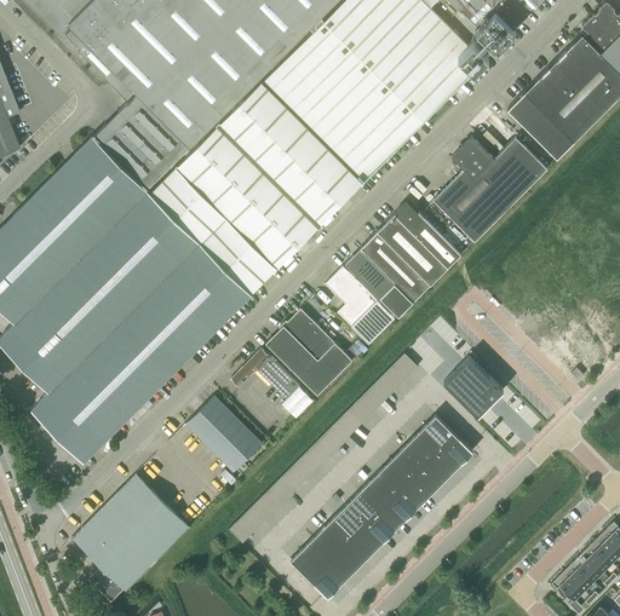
[(337,0),(90,0),(92,1),(79,15),(62,0),(23,0),(59,35),(68,27),(73,32),(68,36),(82,51),(79,55),(127,102),(136,95),(137,96),(93,138),(136,179),(147,191),(337,0)]
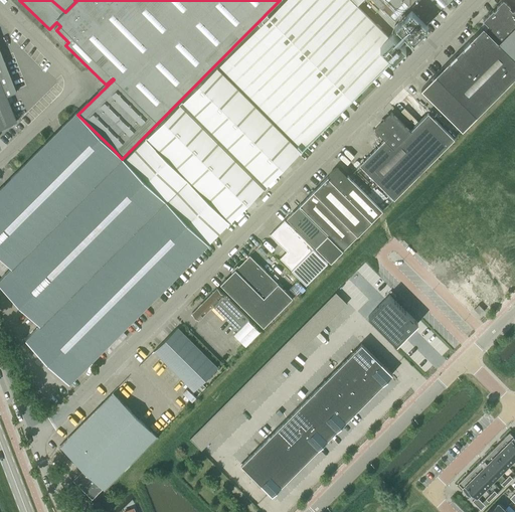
[(357,8),(363,2),(360,0),(353,0),(351,2),(348,0),(287,0),(219,68),(302,152),(405,47),(392,34),(388,39),(357,8)]
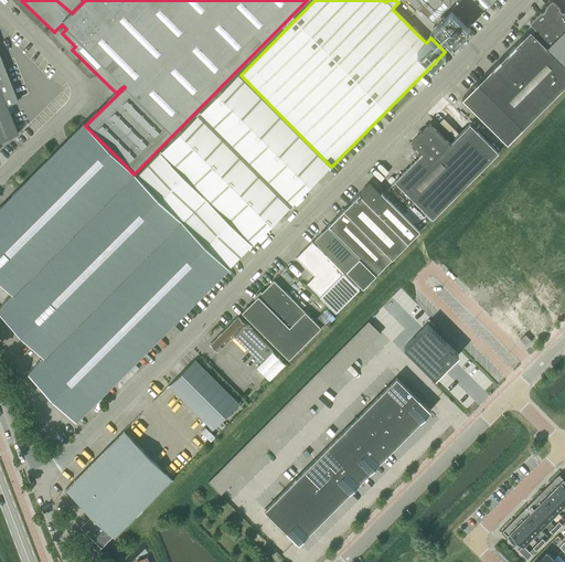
[(382,0),(385,2),(387,0),(395,0),(398,2),(400,0),(407,0),(435,27),(434,28),(451,46),(469,28),(468,27),(493,0),(382,0)]
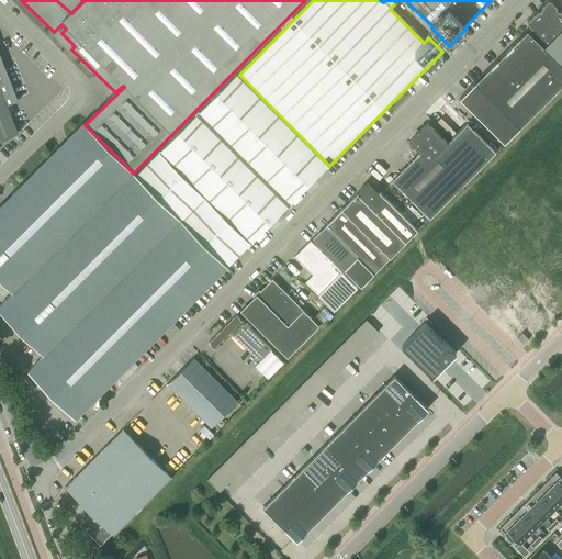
[(474,86),(459,101),(504,145),(519,130),(520,130),(561,86),(561,14),(549,2),(527,25),(531,30),(528,33),(527,32),(518,41),(475,85),(474,86)]
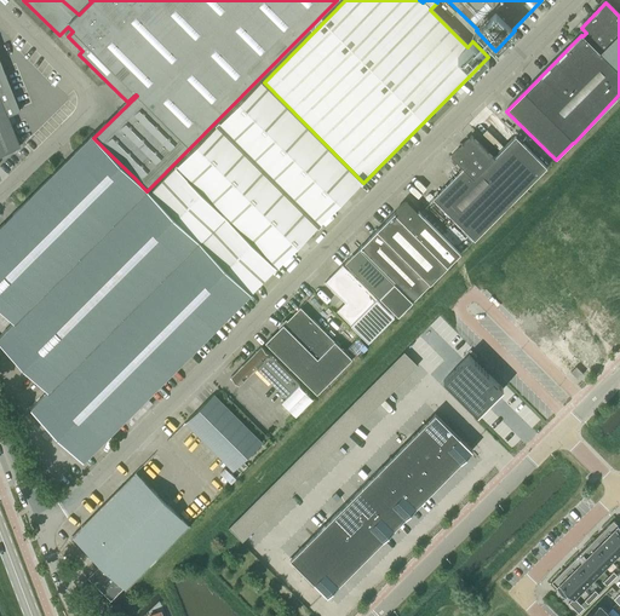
[(0,156),(19,149),(7,119),(21,114),(0,62),(0,156)]
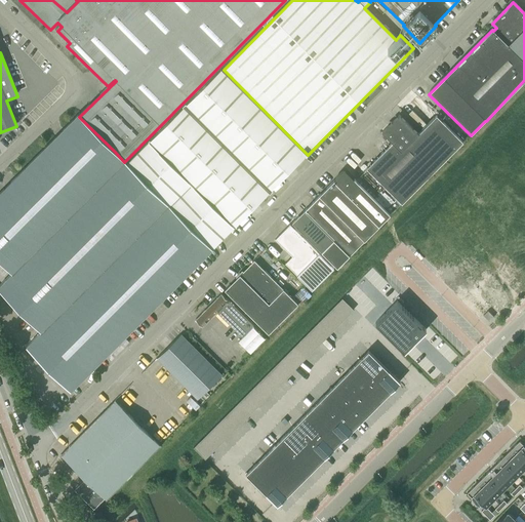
[(235,229),(307,156),(220,71),(149,144),(235,229)]
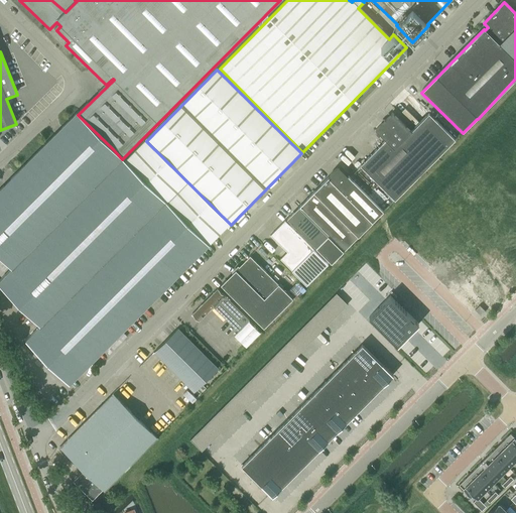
[(122,159),(113,149),(112,150),(77,115),(0,191),(0,258),(12,271),(0,282),(0,287),(40,329),(26,343),(70,386),(209,246),(125,162),(122,159)]
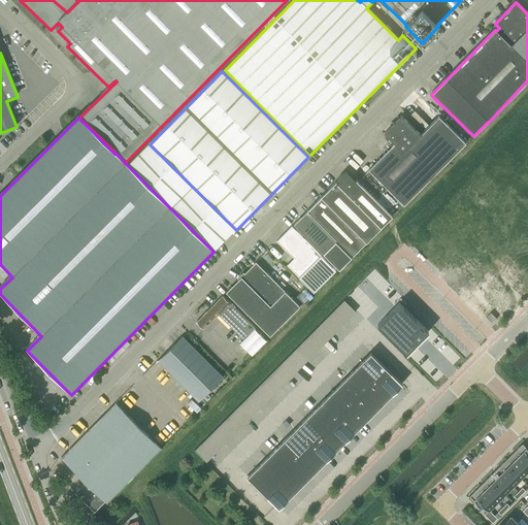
[(390,193),(404,207),(466,145),(439,119),(421,136),(401,118),(384,135),(394,145),(368,171),(382,185),(374,193),(382,200),(390,193)]
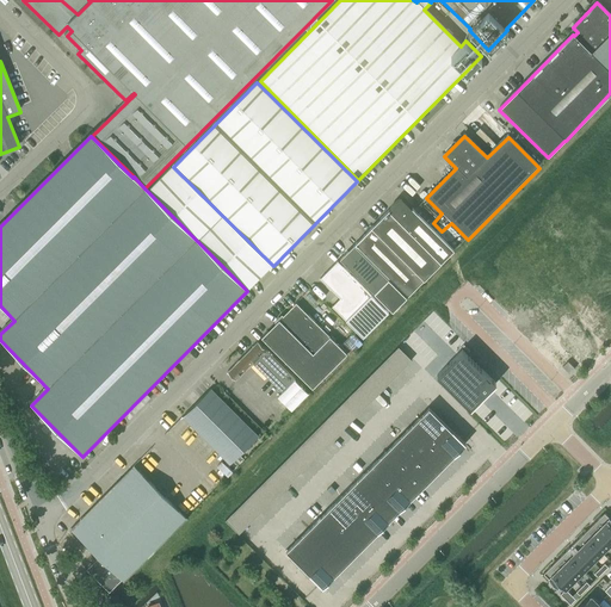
[(173,167),(148,192),(247,291),(273,266),(173,167)]
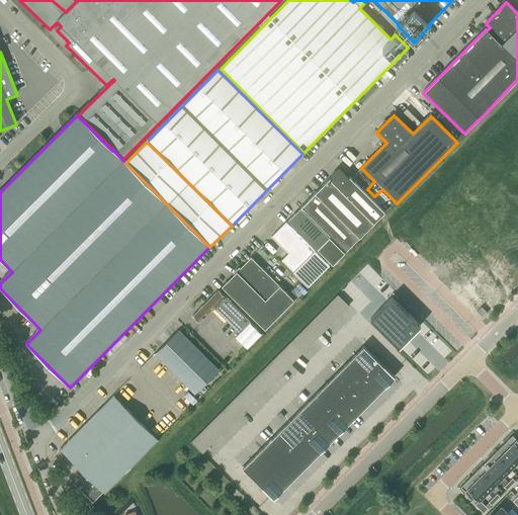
[(345,253),(384,213),(349,178),(340,170),(338,170),(336,172),(333,174),(332,175),(332,176),(331,177),(330,179),(300,208),(345,253)]
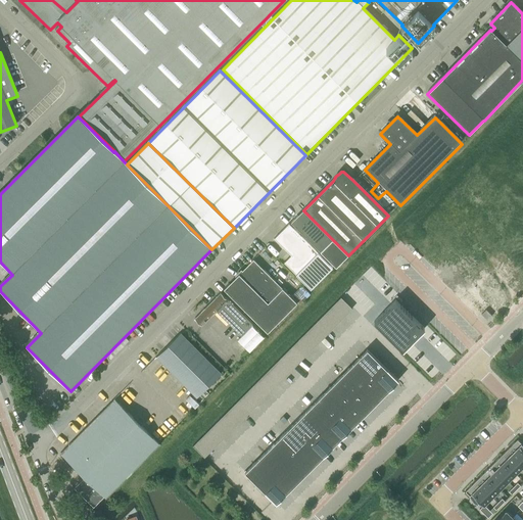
[(347,256),(333,241),(302,211),(291,224),(320,253),(336,269),(347,256)]
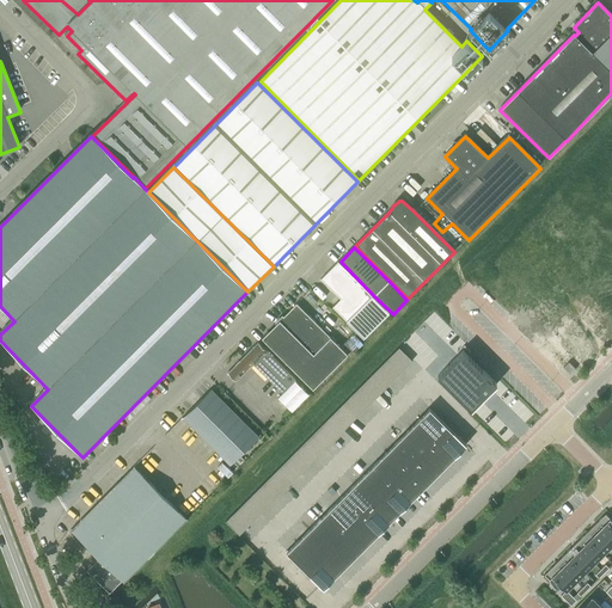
[(389,314),(372,298),(338,264),(320,281),(341,301),(332,309),(363,341),(389,314)]
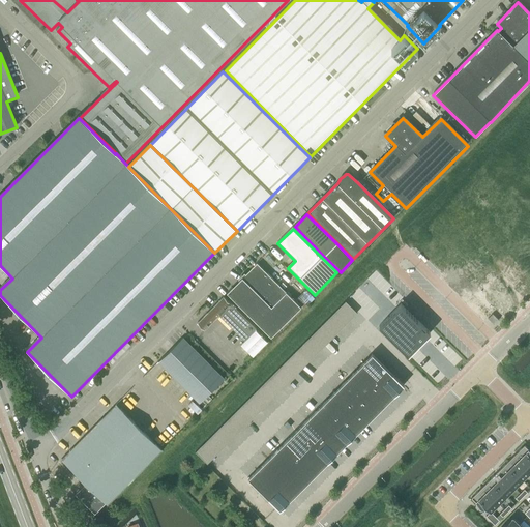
[(301,310),(301,309),(257,265),(227,295),(271,340),(301,310)]
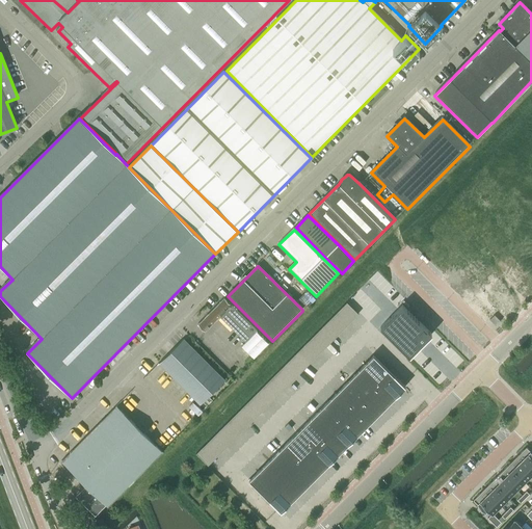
[(306,312),(313,305),(316,301),(307,293),(296,303),(306,312)]
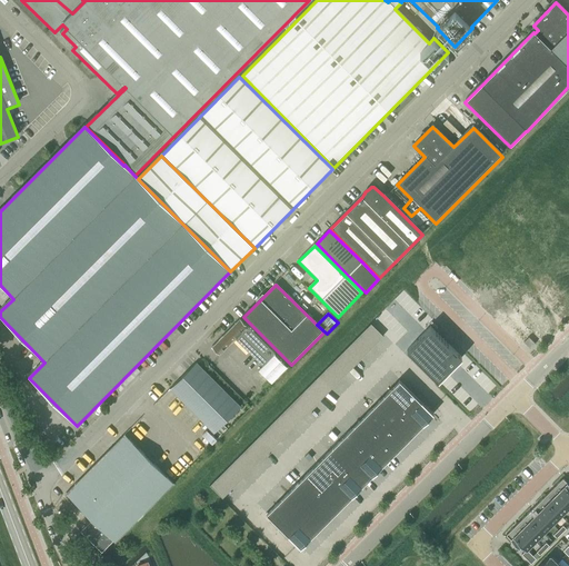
[(273,356),(275,356),(240,320),(211,349),(219,357),(236,341),(262,368),(258,373),(271,385),(287,369),(273,356)]
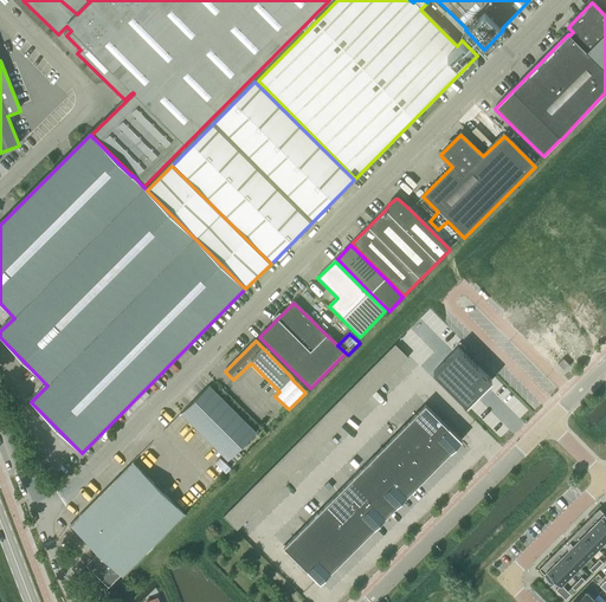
[(395,347),(389,353),(403,366),(408,360),(395,347)]
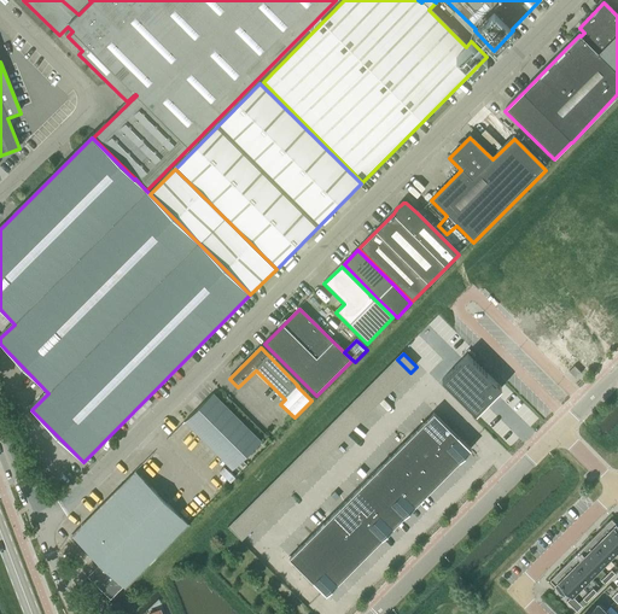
[(467,357),(442,382),(477,417),(502,391),(467,357)]
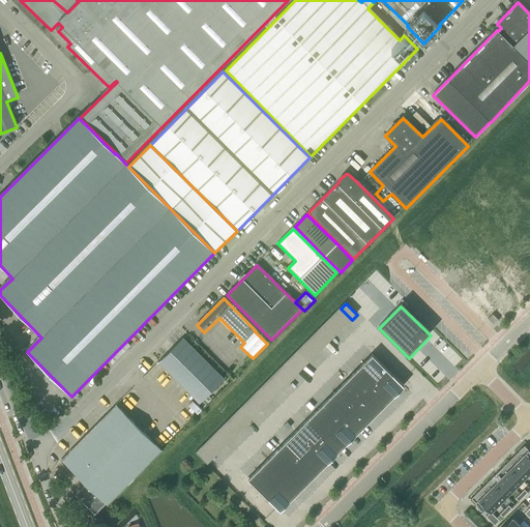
[(341,309),(335,313),(348,324),(352,320),(341,309)]
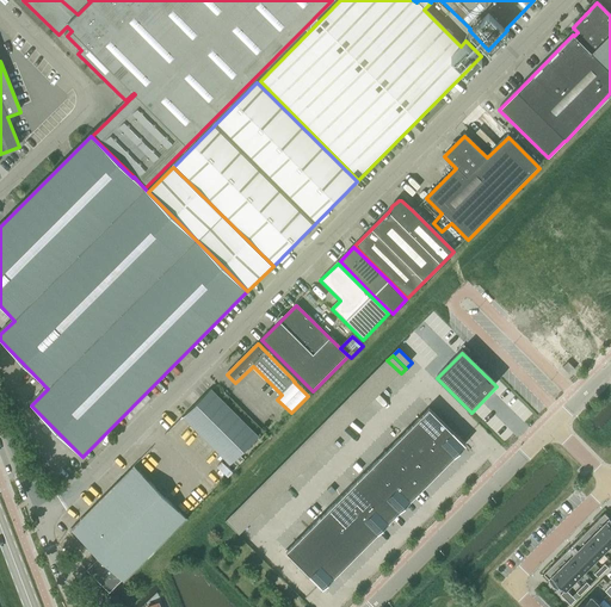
[(387,360),(382,366),(395,379),(401,373),(387,360)]
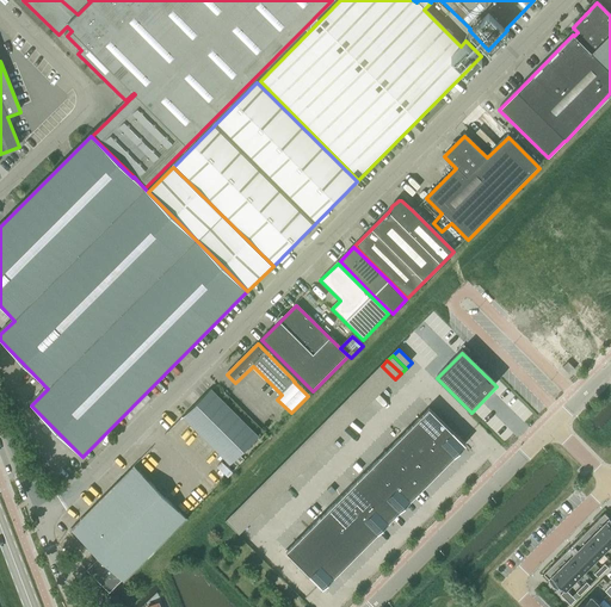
[(382,366),(376,371),(390,384),(395,379),(382,366)]
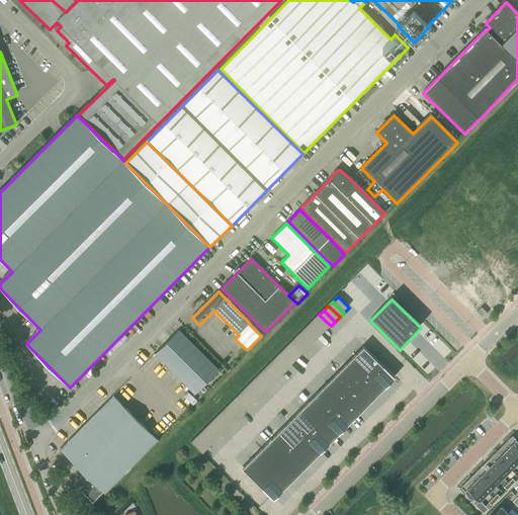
[(319,315),(315,320),(326,331),(331,326),(319,315)]
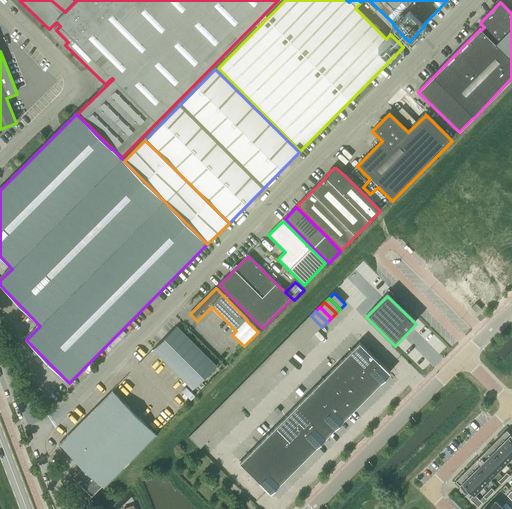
[(311,316),(306,320),(318,332),(322,327),(311,316)]
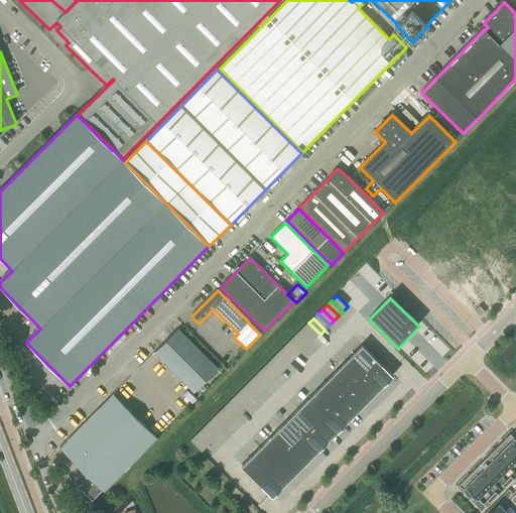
[(308,323),(304,328),(315,339),(320,335),(308,323)]
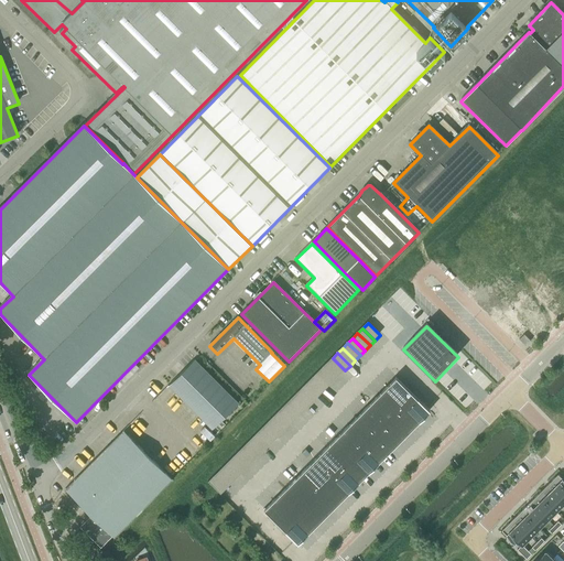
[(333,358),(327,363),(340,376),(345,370),(333,358)]
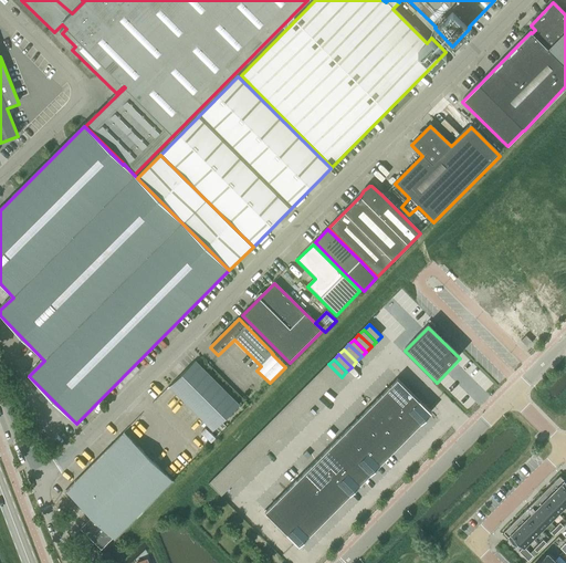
[(227,429),(221,424),(239,407),(195,363),(169,388),(213,433),(218,437),(227,429)]
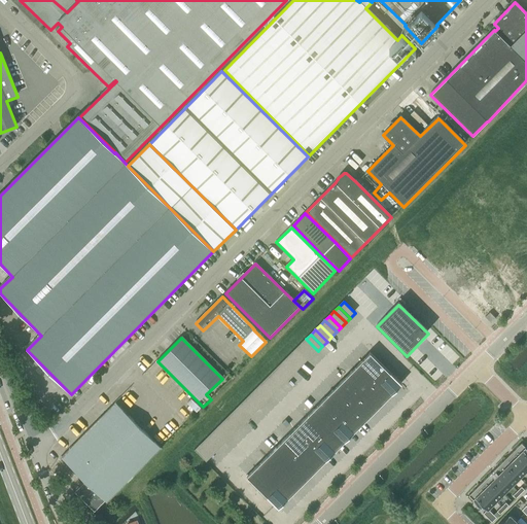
[(306,339),(302,344),(313,355),(318,351),(306,339)]
